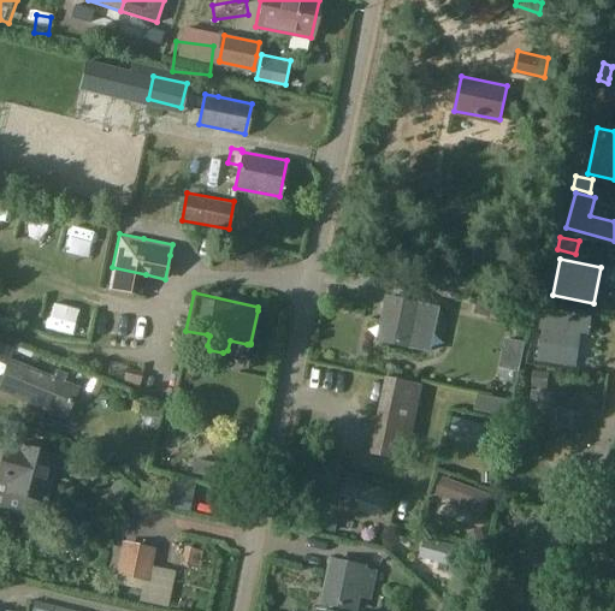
[(389,295),(383,324),(388,325),(384,338),(430,348),(433,327),(427,326),(431,308),(421,306),(421,302),(389,295)]
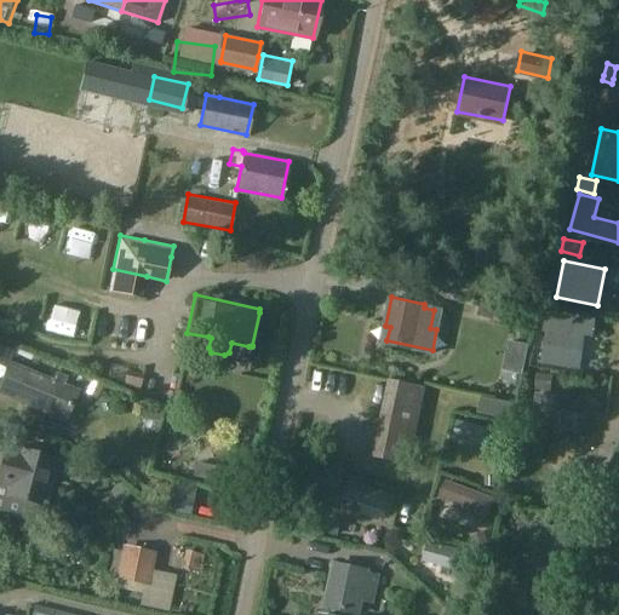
[(548,326),(543,360),(577,365),(582,331),(548,326)]
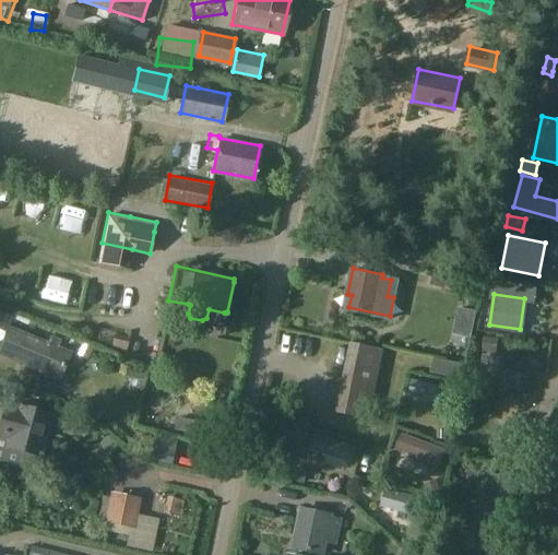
[(472,335),(477,309),(459,305),(453,332),(472,335)]
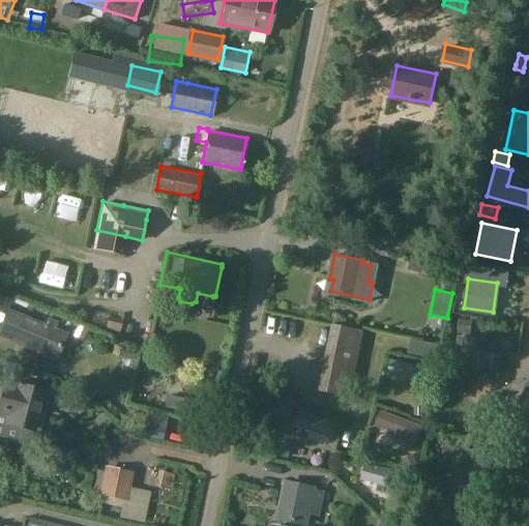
[(0,326),(0,333),(58,357),(67,333),(55,328),(57,321),(47,317),(43,324),(7,309),(0,326)]
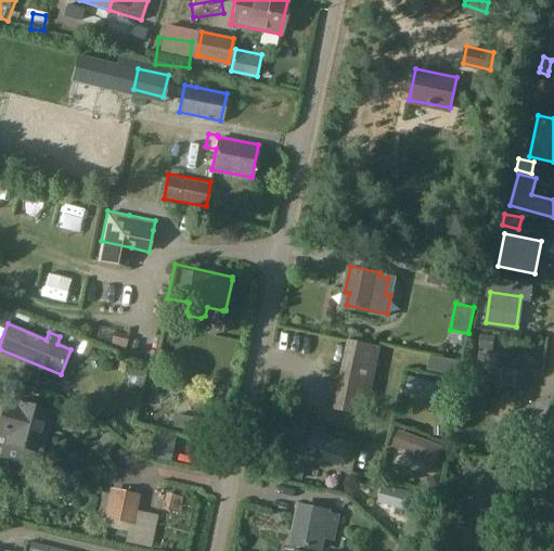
[(112,342),(126,345),(128,333),(115,330),(112,342)]
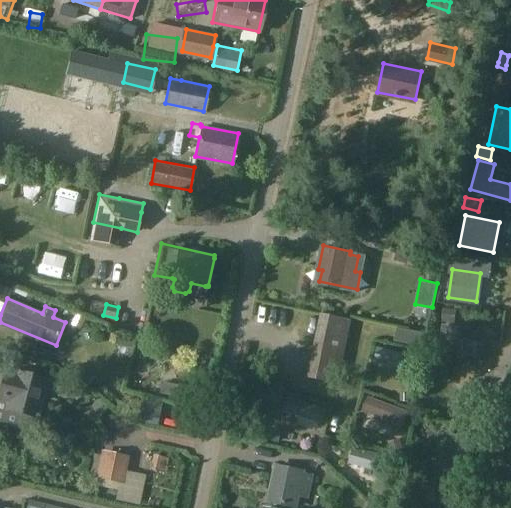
[(444,306),(442,319),(455,321),(457,308),(444,306)]
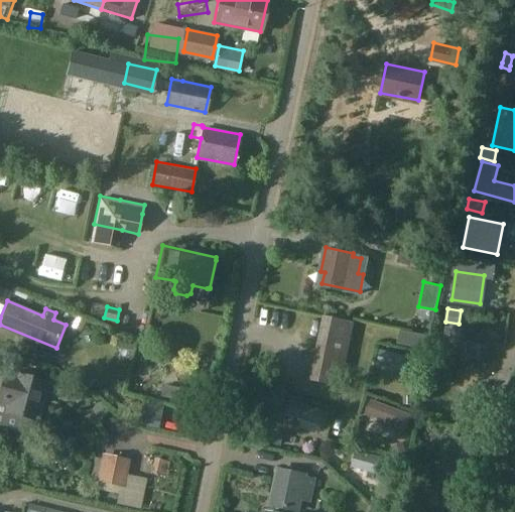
[(326,314),(325,316),(312,377),(343,384),(356,321),(326,314)]
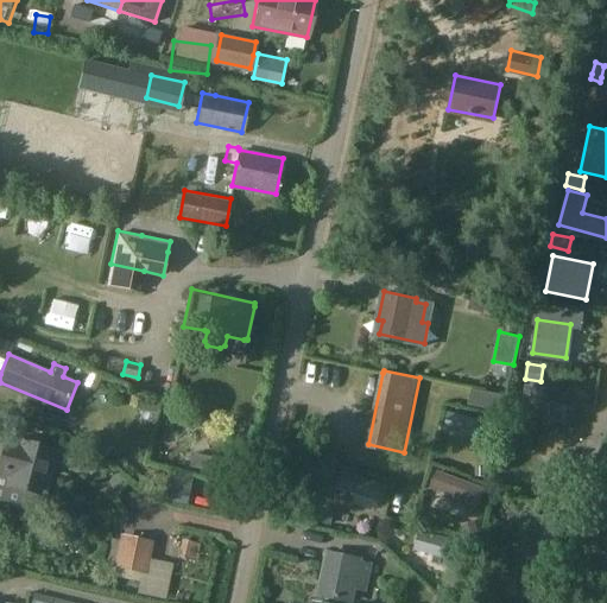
[(523,393),(519,412),(570,423),(574,404),(544,398),(547,387),(526,382),(523,393)]
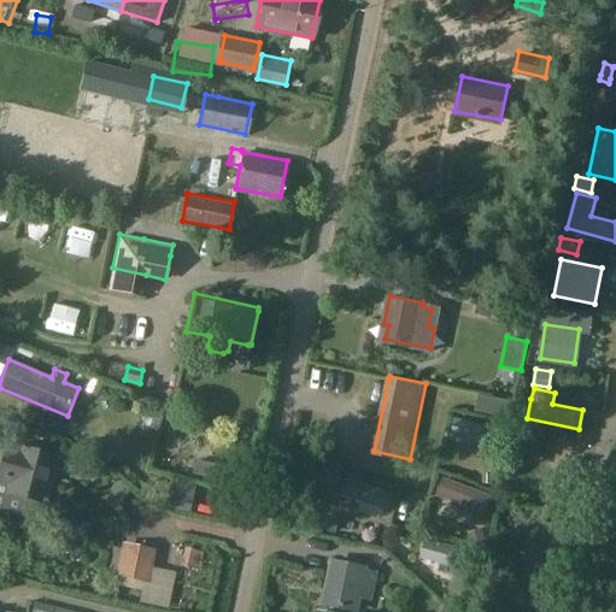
[(456,416),(452,431),(467,435),(465,440),(477,443),(479,437),(498,442),(502,427),(456,416)]
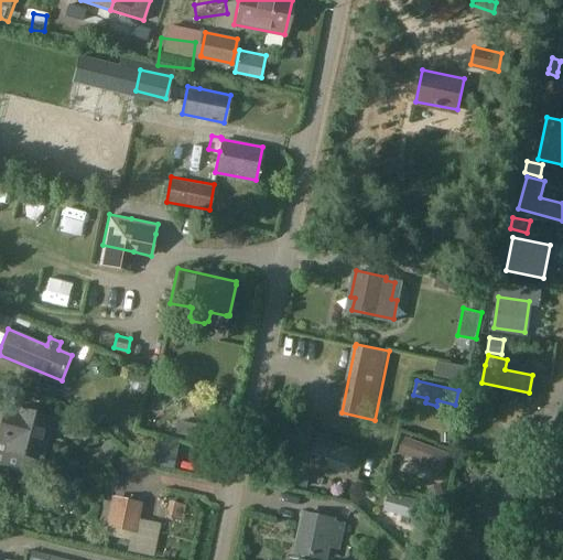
[(479,391),(475,406),(490,410),(494,396),(479,391)]
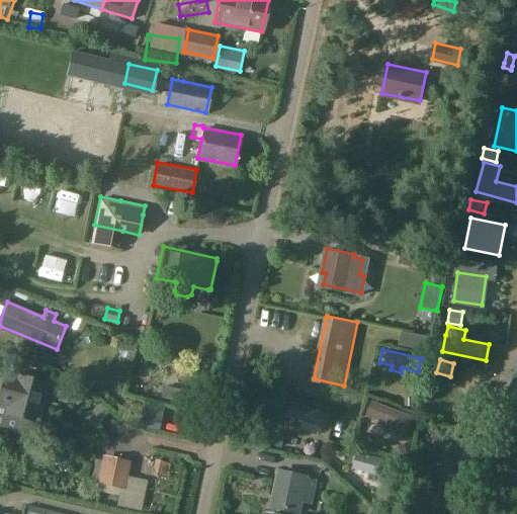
[(72,377),(90,389),(96,379),(78,368),(72,377)]
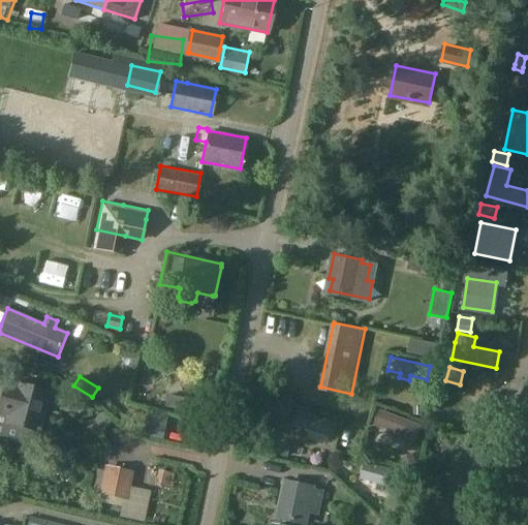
[(0,398),(0,436),(31,445),(35,429),(45,390),(14,380),(11,393),(2,390),(0,398)]
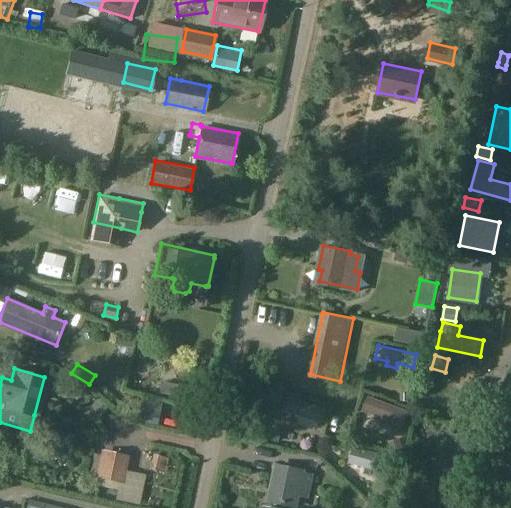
[(178,384),(162,380),(160,391),(175,394),(178,384)]
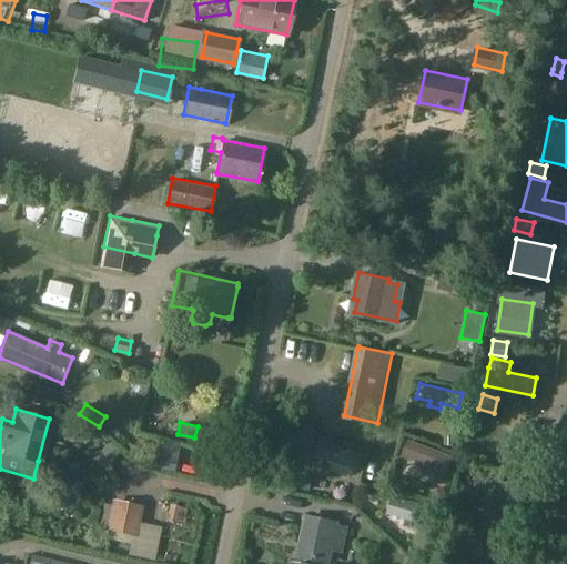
[(446,471),(453,455),(409,439),(404,454),(425,463),(423,471),(441,477),(444,470),(446,471)]
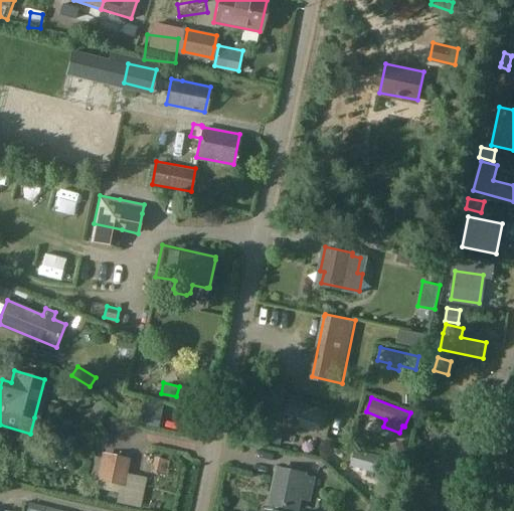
[(513,402),(503,399),(499,414),(512,418),(513,413),(513,402)]
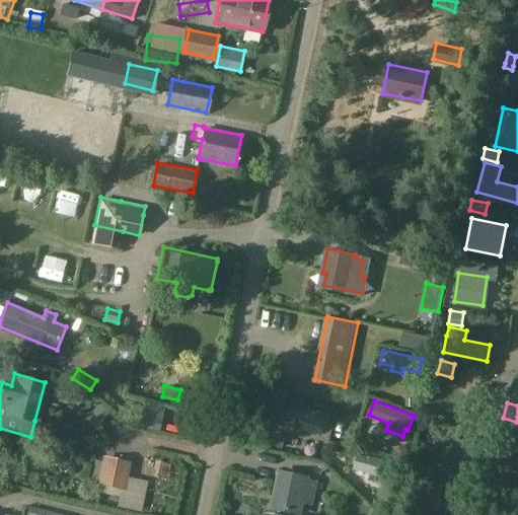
[(142,413),(140,426),(159,430),(162,417),(142,413)]
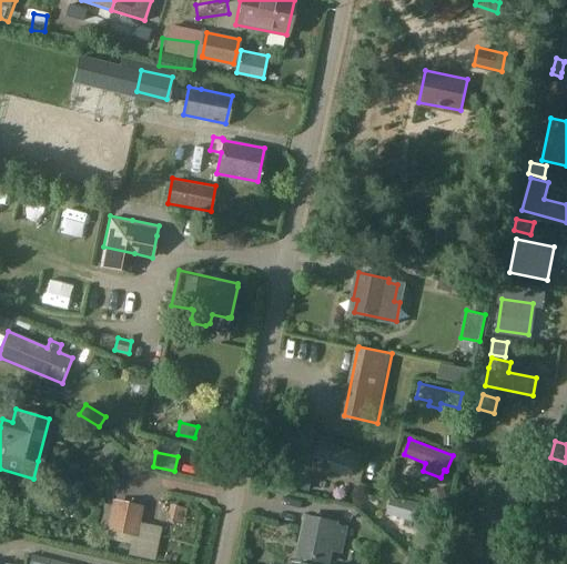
[(474,510),(472,521),(493,526),(493,527),(518,533),(528,493),(503,487),(498,504),(493,503),(490,513),(474,510)]
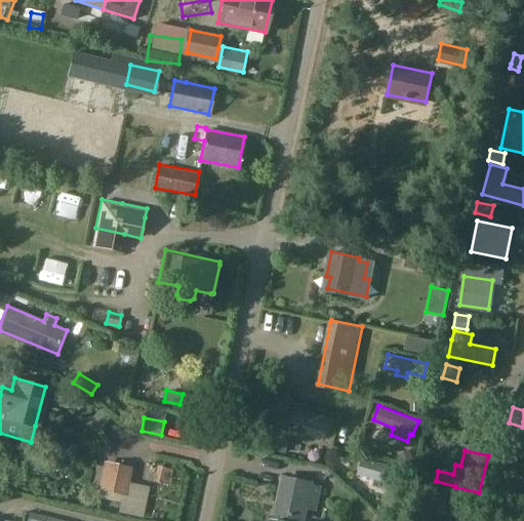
[(400,467),(362,457),(358,473),(375,477),(373,484),(380,485),(381,479),(396,482),(400,467)]
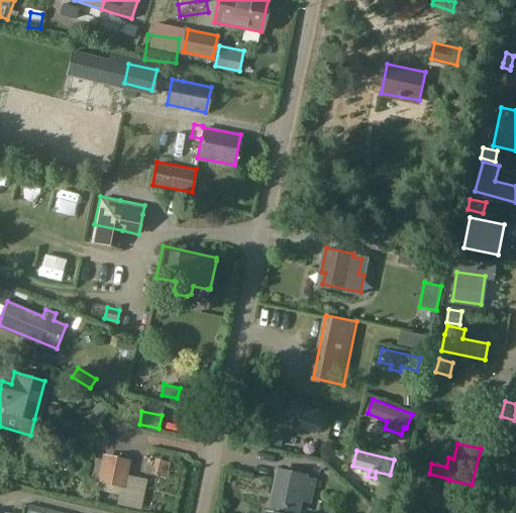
[(125,487),(128,473),(131,458),(101,452),(95,481),(125,487)]
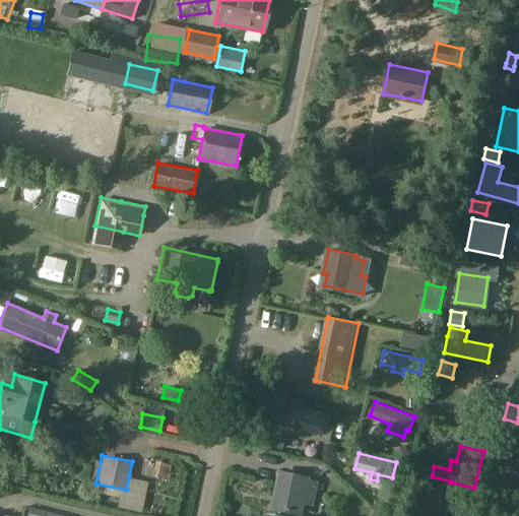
[(156,460),(152,474),(168,478),(172,464),(156,460)]
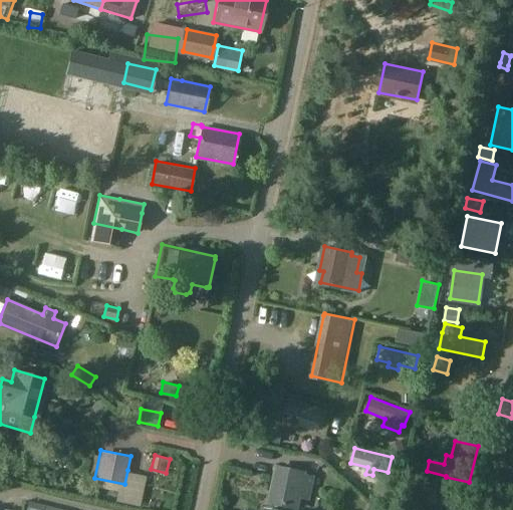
[(410,457),(407,466),(419,470),(422,462),(410,457)]
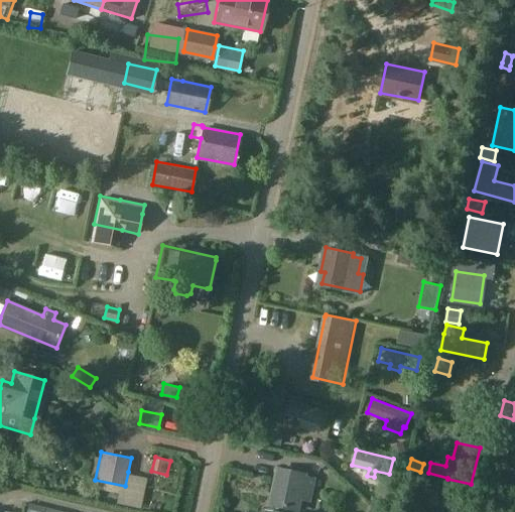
[(304,474),(276,468),(271,492),(275,493),(272,504),(296,510),(298,498),(307,500),(312,479),(303,477),(304,474)]
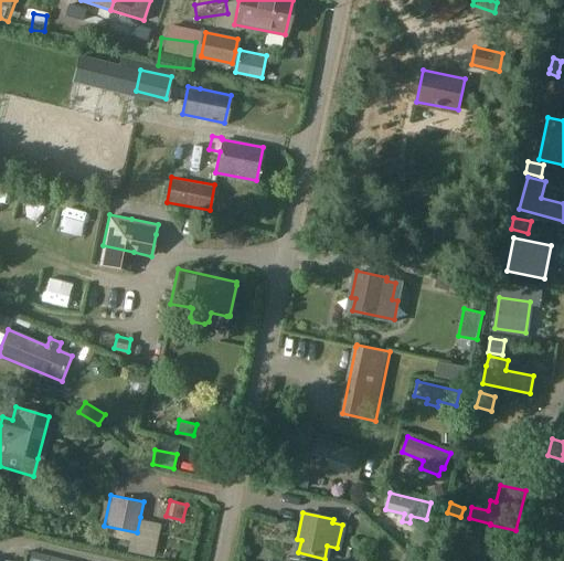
[(530,525),(525,536),(539,540),(542,528),(530,525)]
